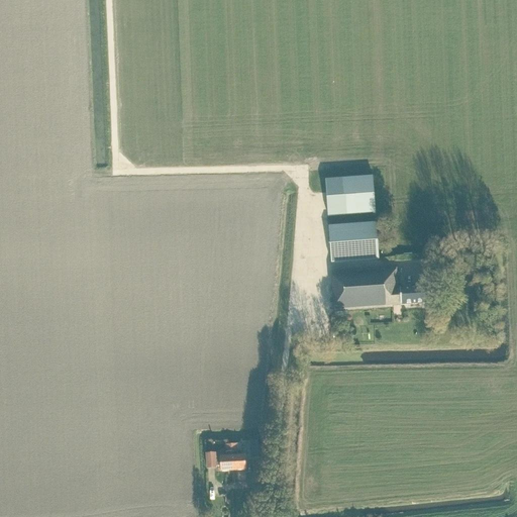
[(328,216),(377,212),(374,176),(325,180),(328,216)]
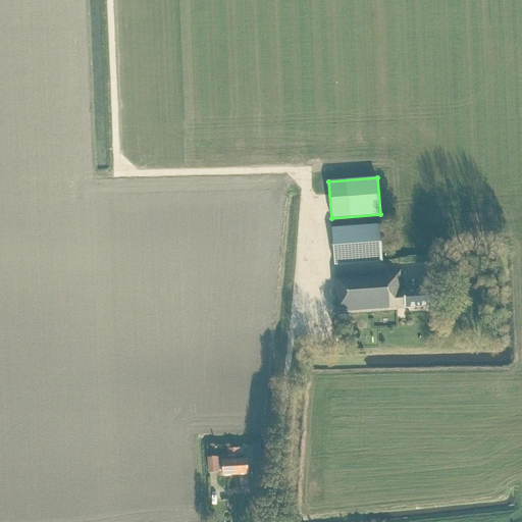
[(335,266),(383,262),(380,225),(332,229),(335,266)]
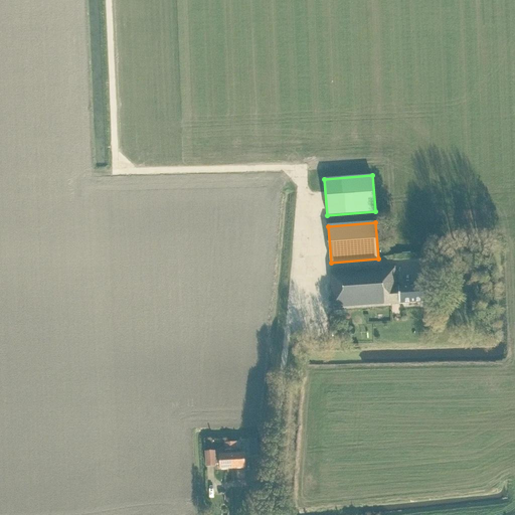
[(390,305),(427,302),(425,286),(395,288),(394,268),(330,273),(333,311),(390,306),(390,305)]
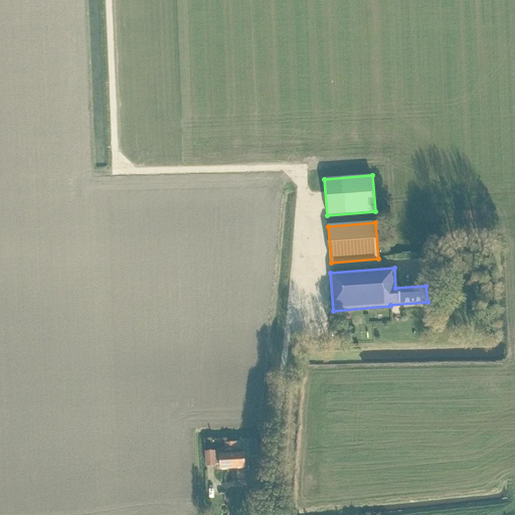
[(260,453),(259,439),(244,440),(245,454),(260,453)]
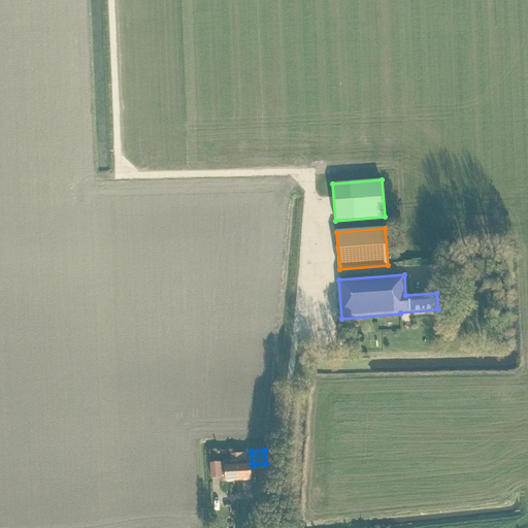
[(231,482),(251,481),(250,466),(242,466),(241,454),(231,455),(231,467),(230,467),(231,482)]
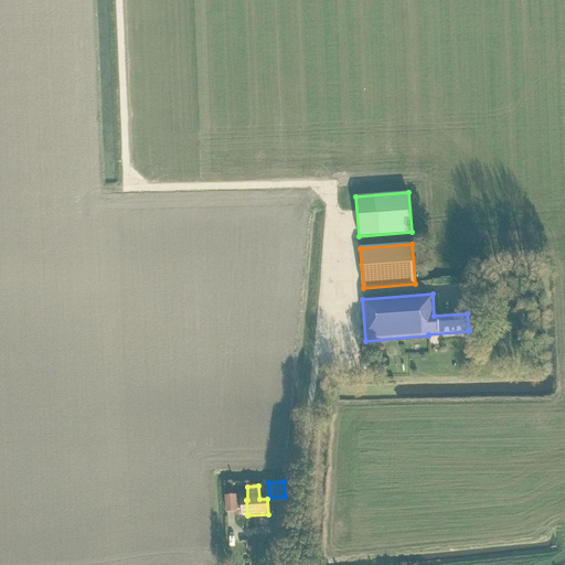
[(247,515),(246,500),(235,501),(235,496),(225,497),(226,513),(236,512),(236,510),(241,510),(241,515),(247,515)]
